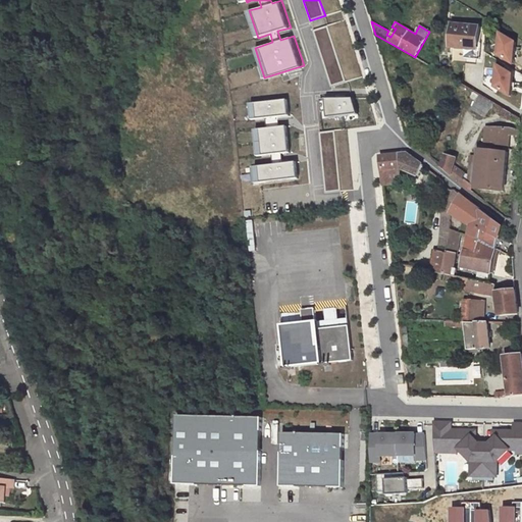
[(479,25),(452,23),(451,48),(478,50),(479,25)]
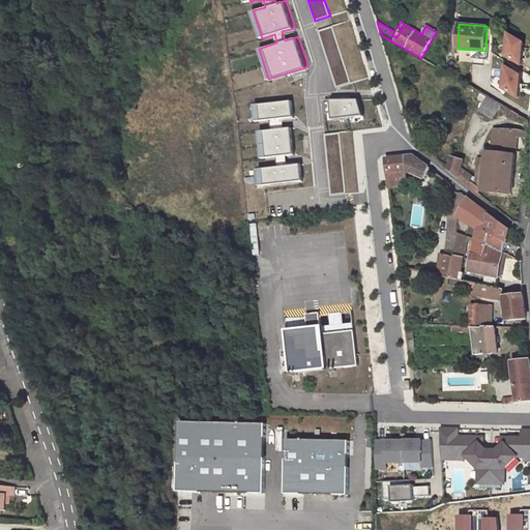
[(333,26),(317,31),(336,88),(353,83),(333,26)]
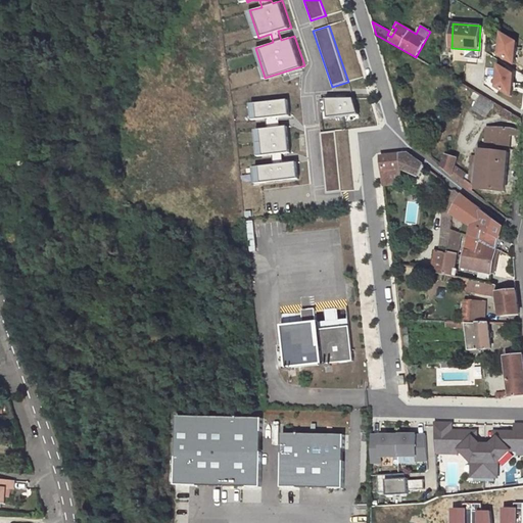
[(522,36),(503,34),(500,58),(520,61),(522,38),(522,36)]
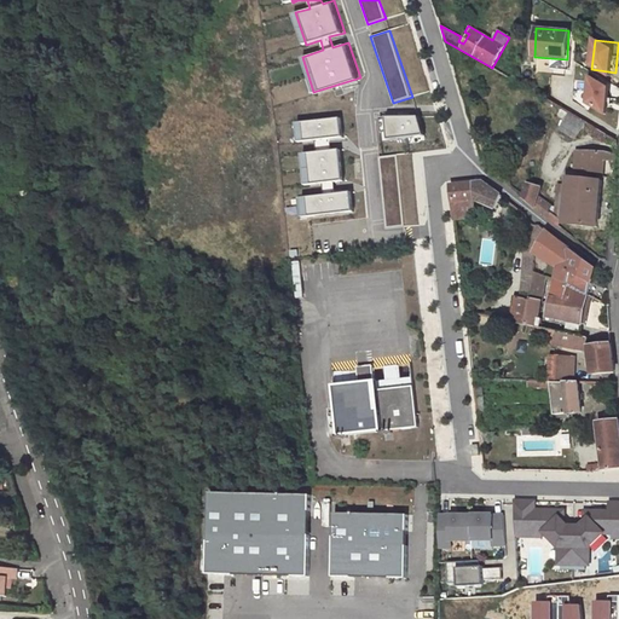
[(588,108),(612,110),(615,81),(591,77),(588,108)]
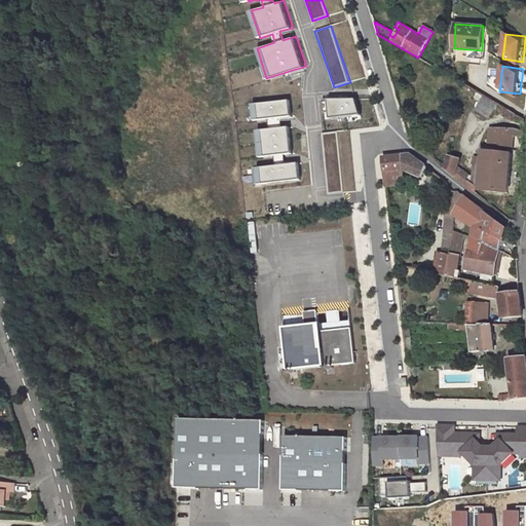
[(482,92),(473,109),(490,119),(499,103),(482,92)]
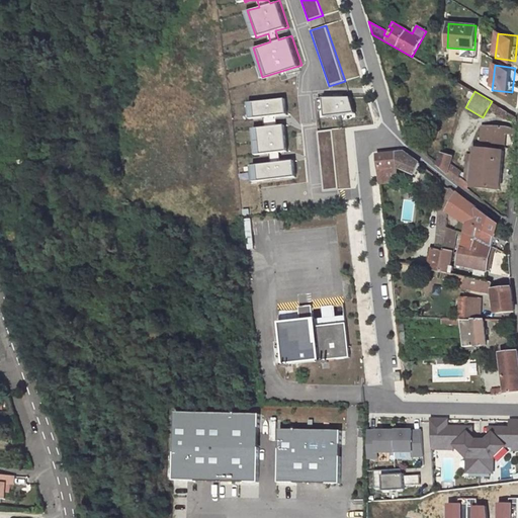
[(315,97),(317,119),(328,118),(328,122),(356,120),(355,94),(315,97)]
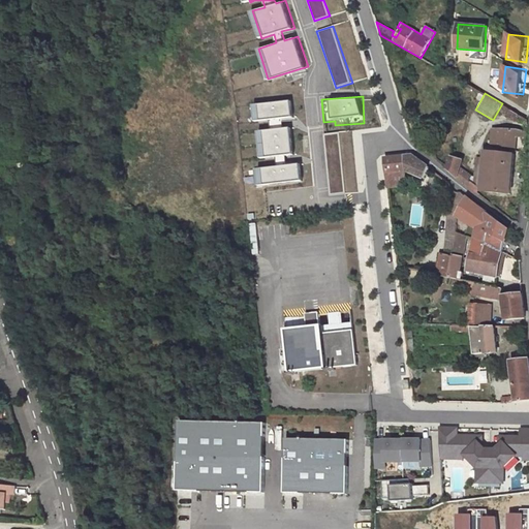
[(274,165),(257,167),(259,188),(306,182),(304,162),(287,164),(286,155),(294,154),(291,127),(283,128),(282,119),(293,117),(291,99),(252,104),(254,121),(269,119),(270,129),(257,131),(260,158),(273,157),(274,165)]
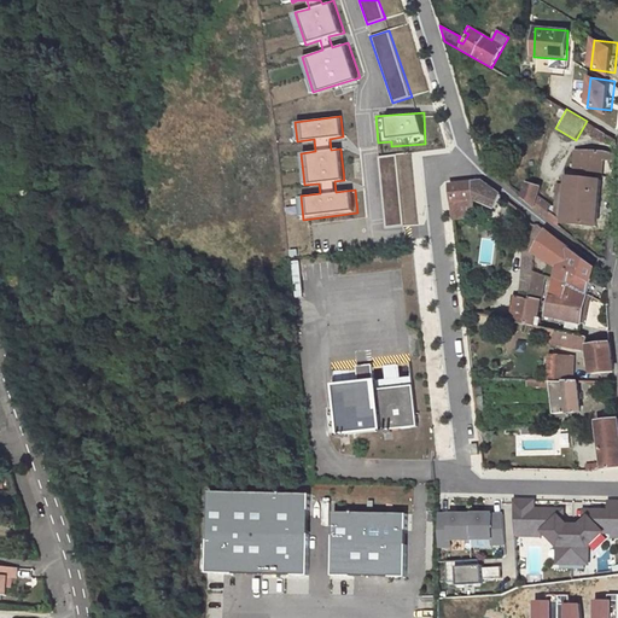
[(377,156),(384,229),(408,227),(400,153),(377,156)]
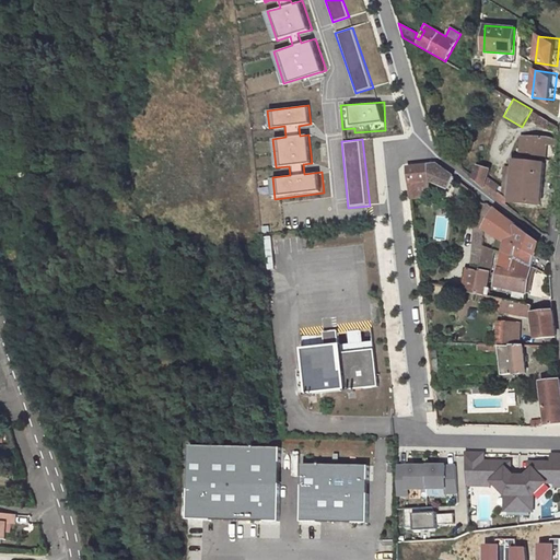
[(489,186),(496,168),(479,163),(474,181),(489,186)]
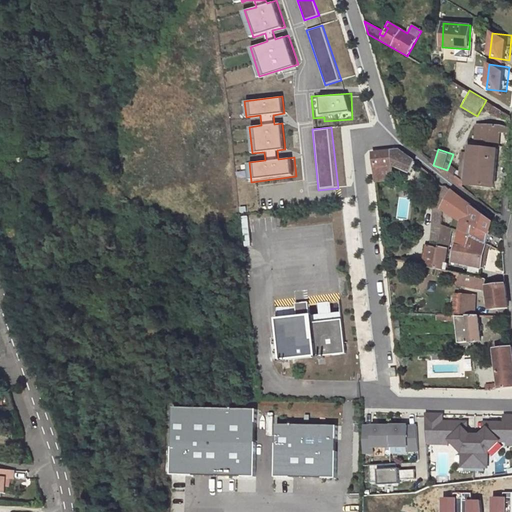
[(400,151),(374,153),(376,178),(392,176),(391,167),(394,167),(409,172),(415,162),(400,151)]
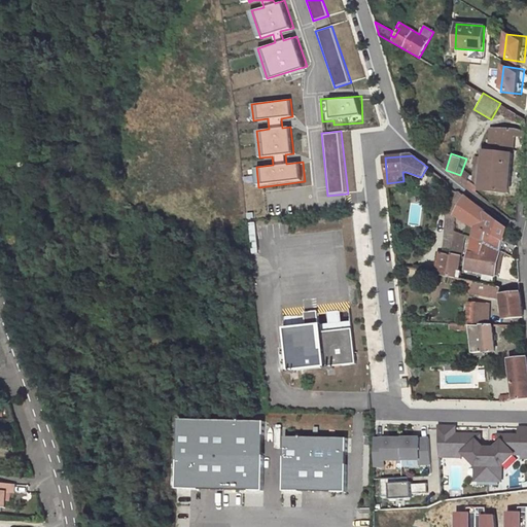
[(506,229),(465,196),(454,216),(477,227),(471,239),(500,250),(506,229)]
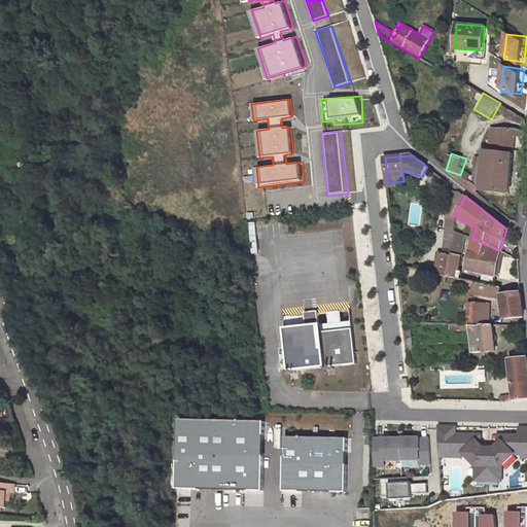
[(464,236),(453,233),(450,255),(437,253),(435,275),(457,278),(464,236)]
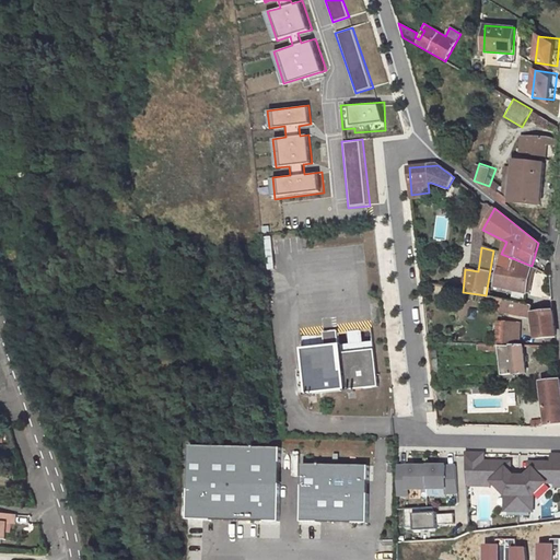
[(532,266),(501,254),(494,286),(526,292),(532,266)]
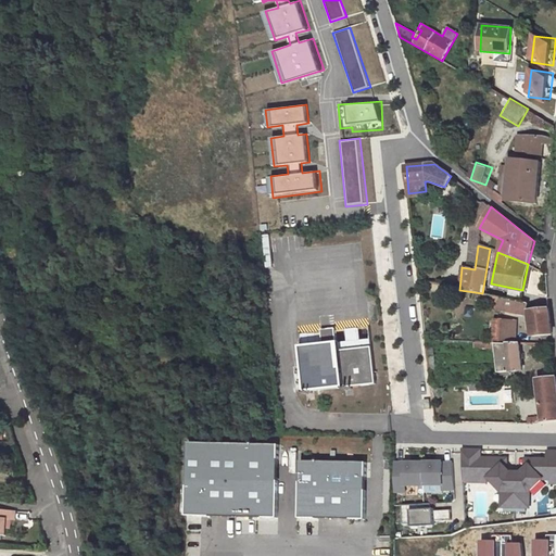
[(498,307),(526,314),(528,303),(501,299),(498,307)]
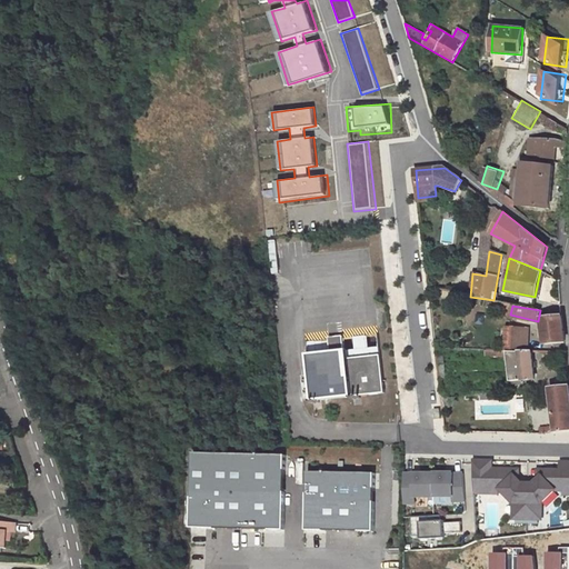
[(565,342),(561,316),(542,318),(543,345),(565,342)]
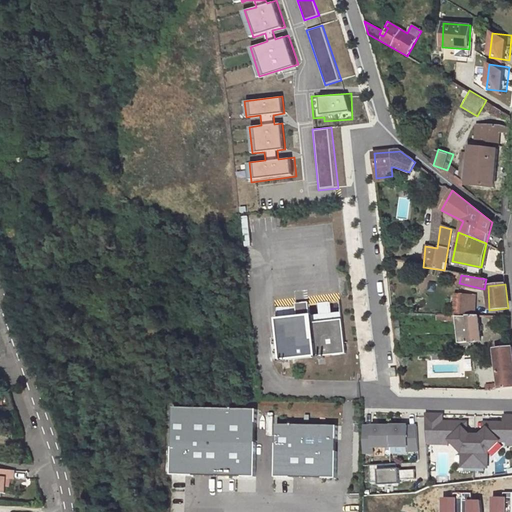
[(467,295),(455,294),(453,316),(465,316),(467,295)]
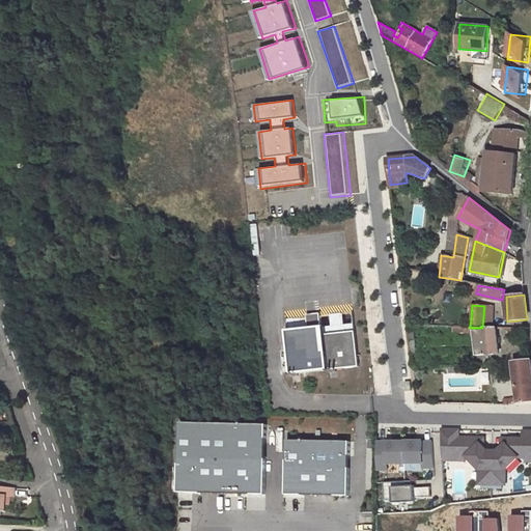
[(359,369),(355,333),(322,336),(319,315),(307,316),(309,331),(286,334),(291,376),(359,369)]
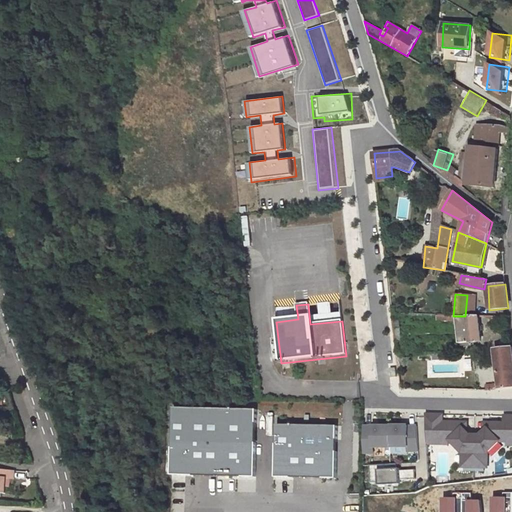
[(453,316),(451,316),(452,343),(480,341),(478,316),(465,316),(453,316)]
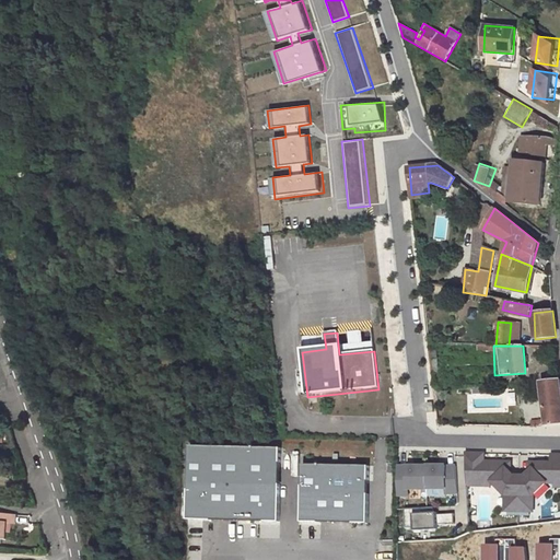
[(559,380),(543,383),(546,422),(544,422),(544,427),(559,423),(559,380)]
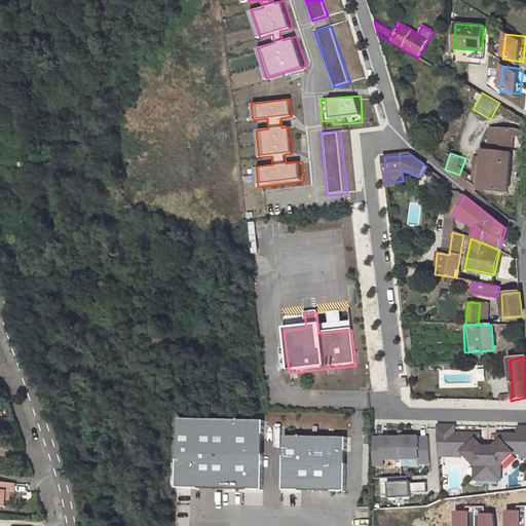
[(265,420),(180,418),(178,488),(263,490),(265,420)]
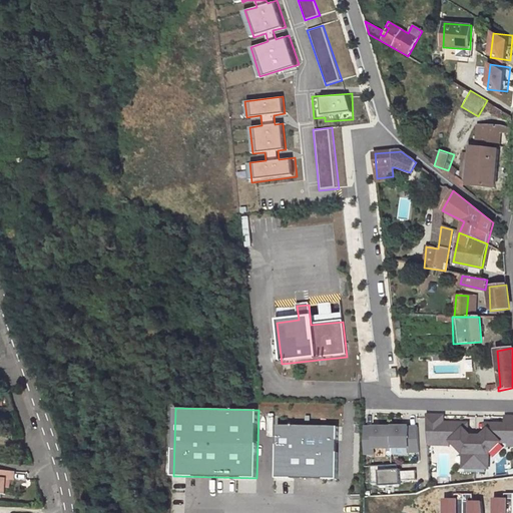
[(272,416),(270,428),(276,429),(278,416),(272,416)]
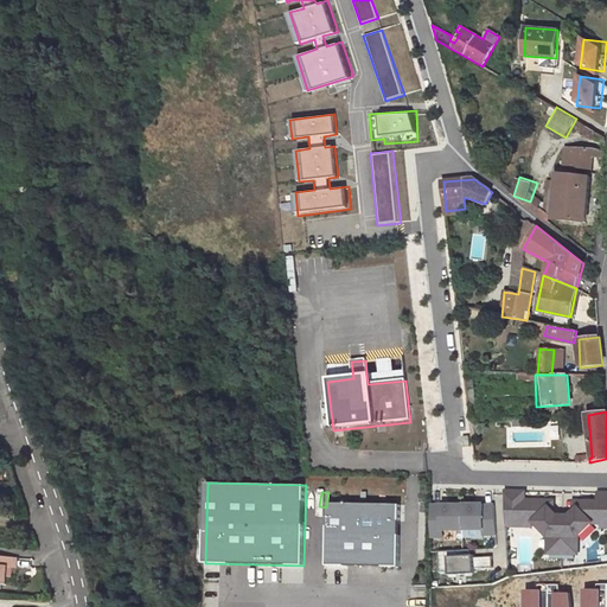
[(562,554),(562,517),(556,517),(553,512),(549,508),(542,508),(542,502),(524,502),(524,492),(504,492),(505,516),(523,517),(523,521),(535,521),(548,536),(547,553),(550,553),(562,554)]
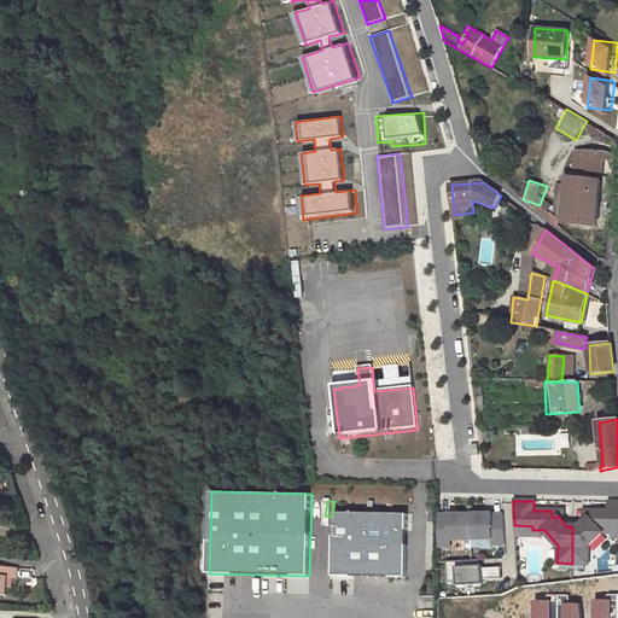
[(617,502),(608,502),(608,512),(593,511),(593,518),(587,518),(583,522),(579,526),(572,526),(572,564),(584,564),(587,564),(587,546),(602,531),(613,531),(613,526),(617,526),(617,502)]
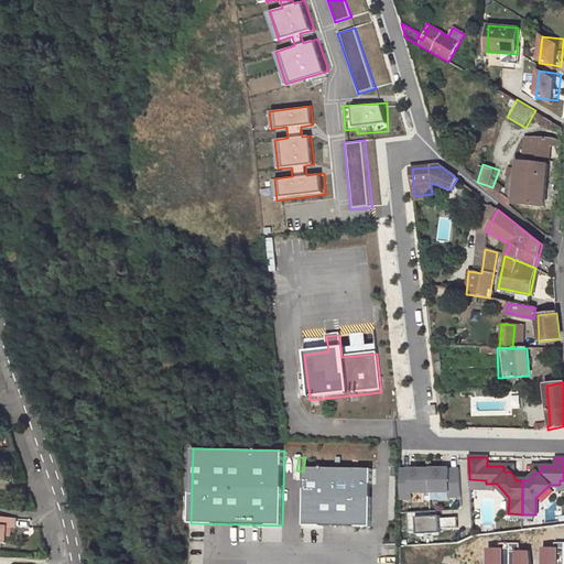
[(510,472),(513,476),(513,466),(503,466),(503,472),(510,472)]
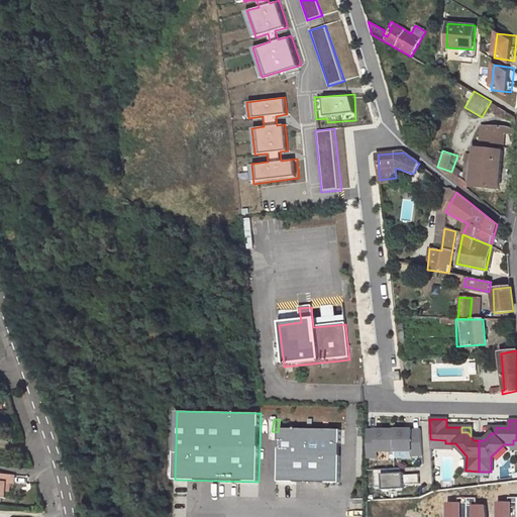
[(488,427),(488,436),(491,433),(496,433),(496,427),(488,427)]
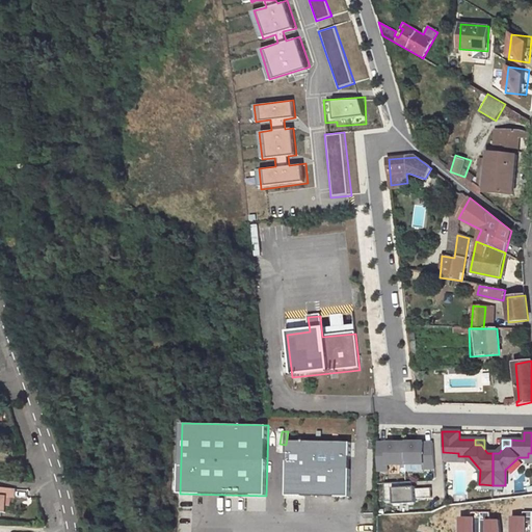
[(351,442),(289,441),(287,497),(350,498),(351,442)]
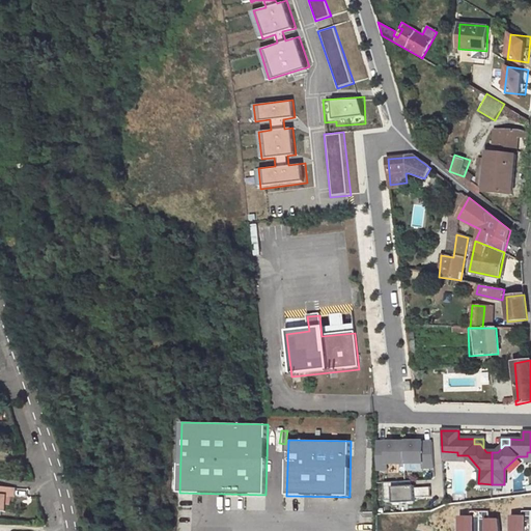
[(404,464),(404,442),(376,442),(376,470),(387,470),(387,464),(404,464)]
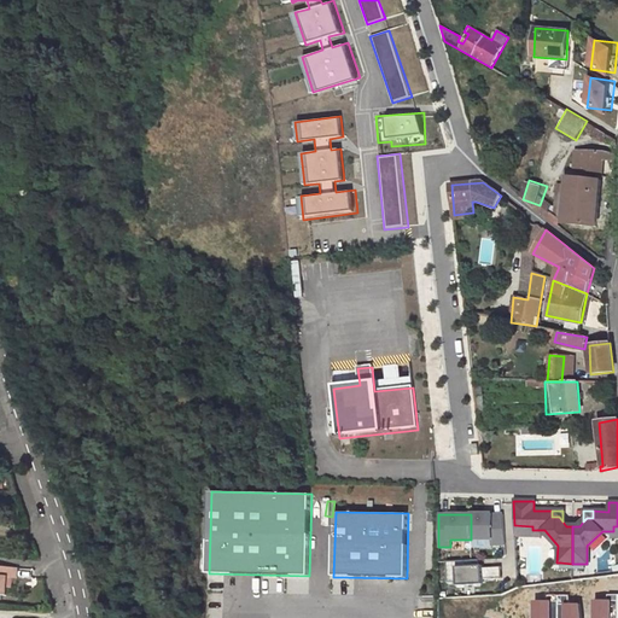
[(493,546),(506,544),(503,514),(493,516),(493,514),(471,514),(471,540),(493,540),(493,546)]
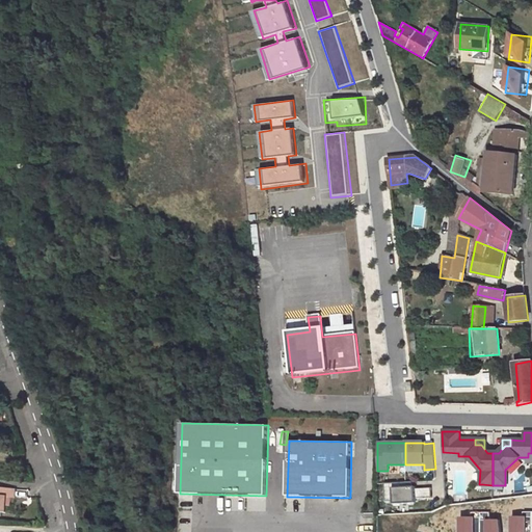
[(458,461),(458,456),(458,453),(443,452),(443,461),(458,461)]
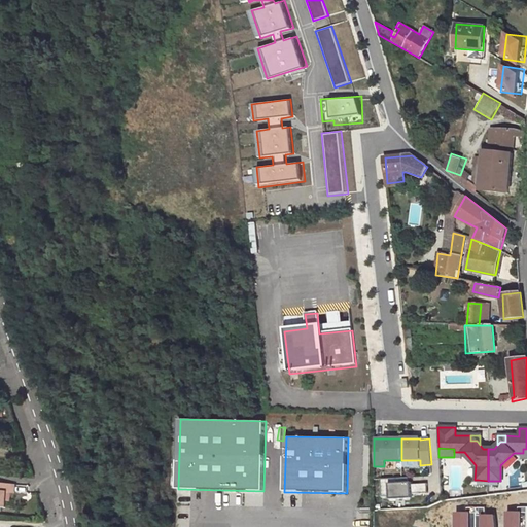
[(409,478),(381,479),(382,498),(390,497),(390,500),(407,499),(407,496),(413,496),(413,494),(428,494),(427,484),(412,485),(412,483),(409,483),(409,478)]
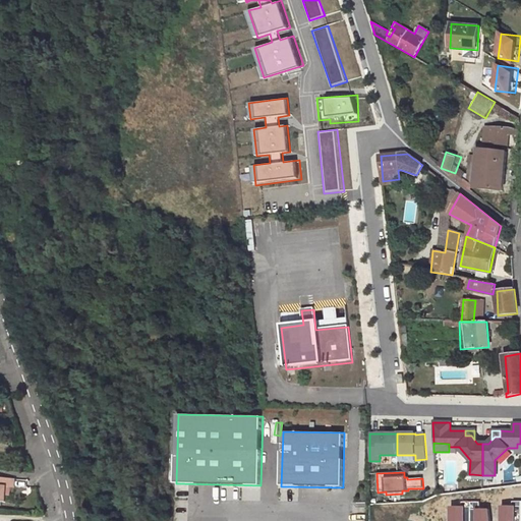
[(14,488),(15,481),(0,479),(0,503),(4,504),(5,497),(6,487),(10,488),(14,488)]
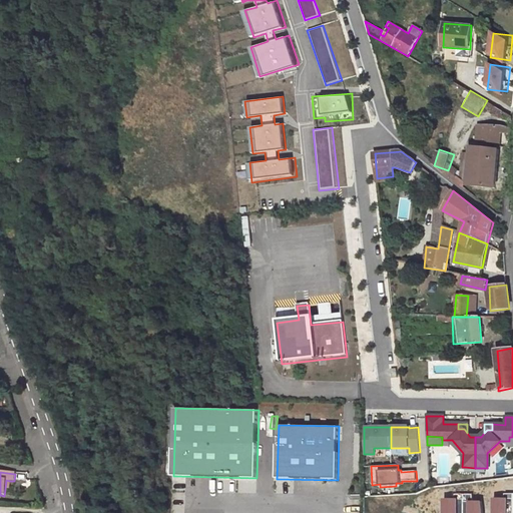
[(458,512),(459,497),(444,497),(443,512),(458,512)]
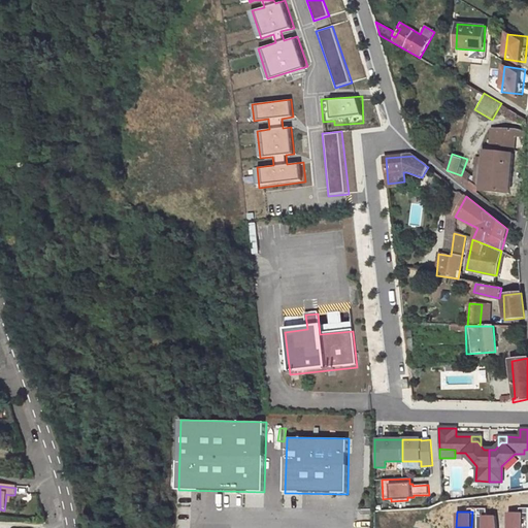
[(523,527),(523,512),(508,512),(507,527),(523,527)]
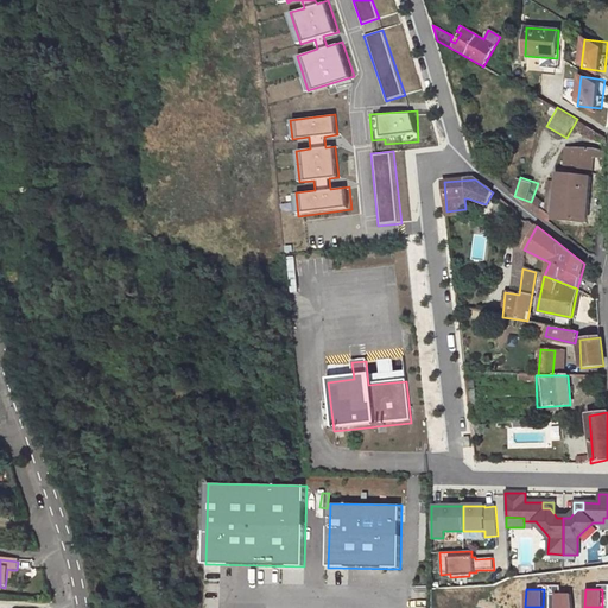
[(572,607),(572,593),(555,593),(555,607),(572,607)]
